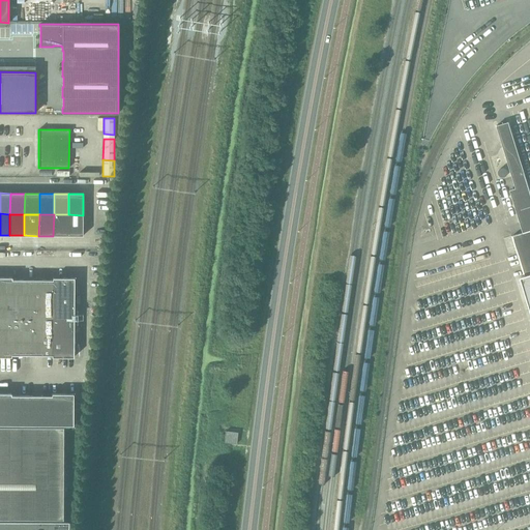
[(68,236),(68,214),(54,214),(53,236),(68,236)]
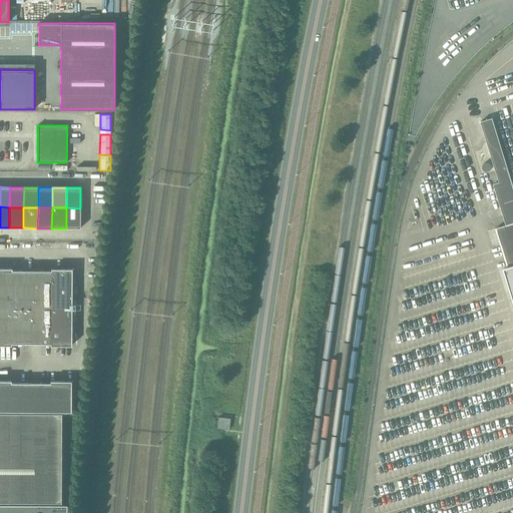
[(80,228),(80,208),(66,207),(66,228),(80,228)]
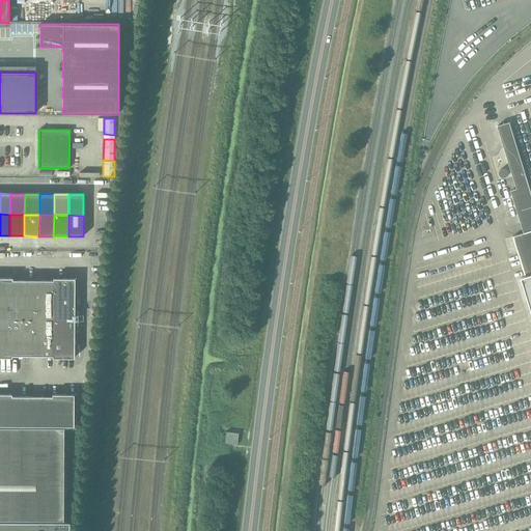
[(530,230),(512,236),(525,277),(521,278),(530,310),(530,230)]
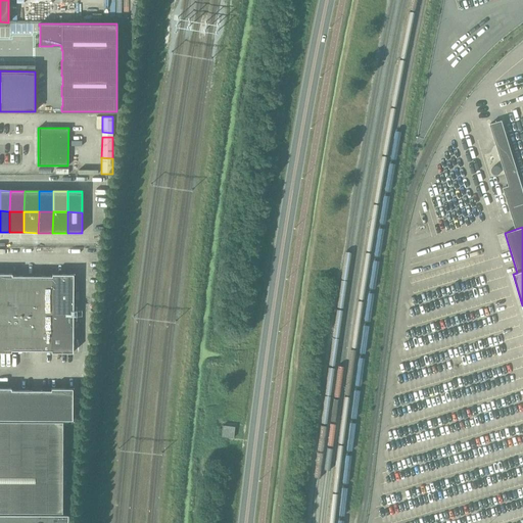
[(0,312),(11,312),(11,276),(11,274),(0,273),(0,312)]
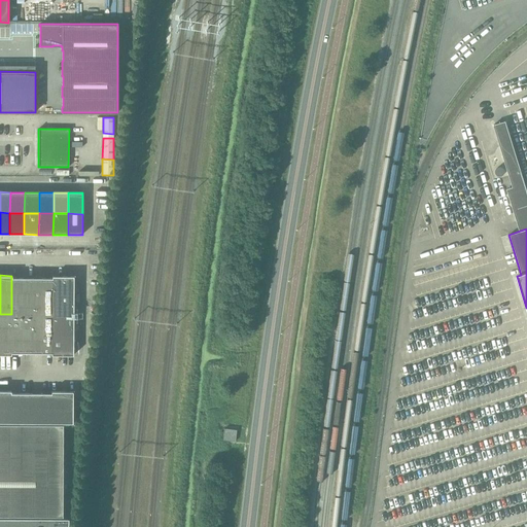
[(53,315),(53,276),(51,276),(51,278),(32,278),(32,315),(53,315)]
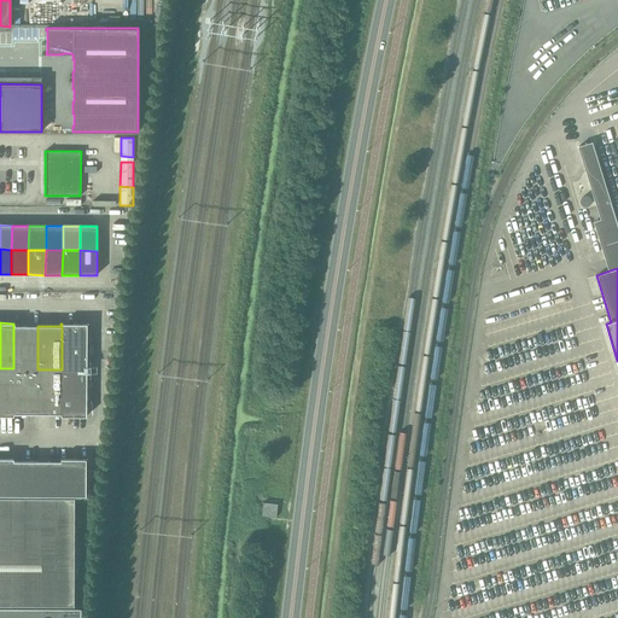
[(86,369),(86,324),(62,324),(62,369),(86,369)]
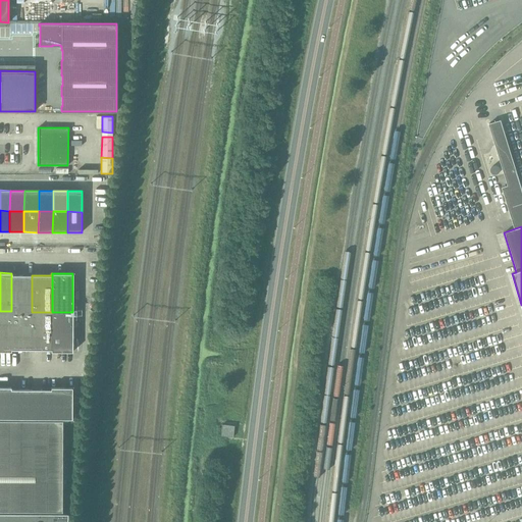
[(32,312),(32,275),(11,275),(11,311),(32,312)]
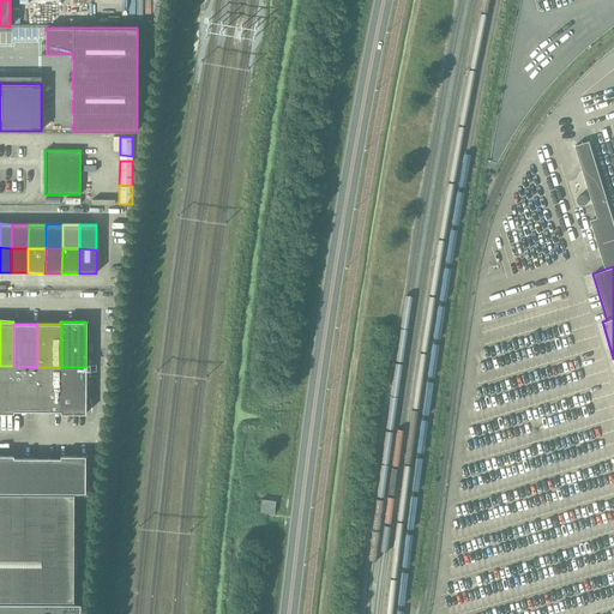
[(0,413),(13,414),(13,411),(13,366),(0,366),(0,413)]
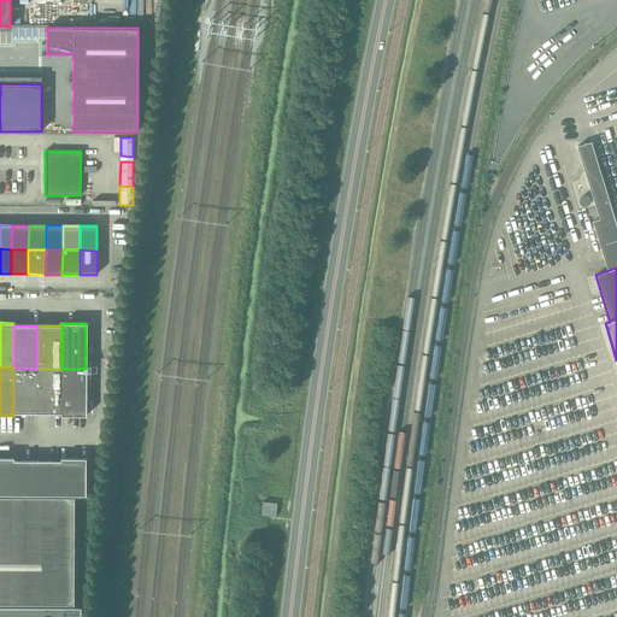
[(37,413),(37,369),(13,368),(13,413),(37,413)]
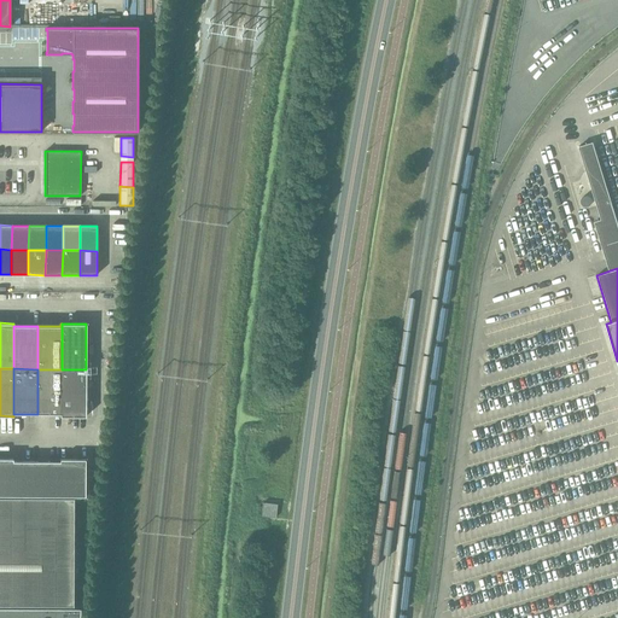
[(62,417),(62,369),(38,369),(38,414),(60,414),(60,417),(62,417)]
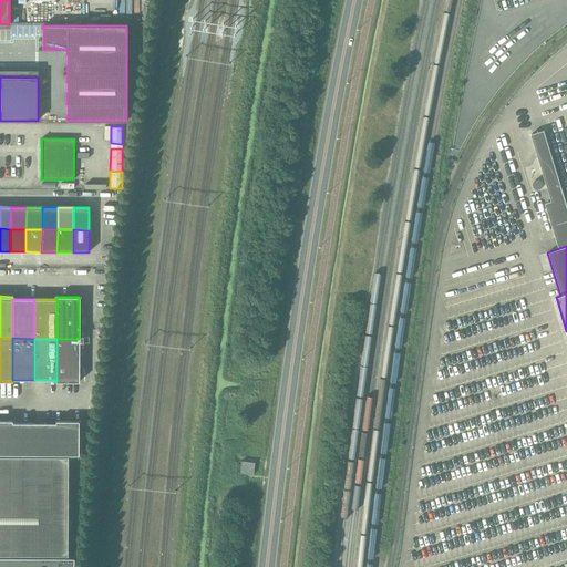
[(79,382),(79,339),(57,339),(57,382),(79,382)]
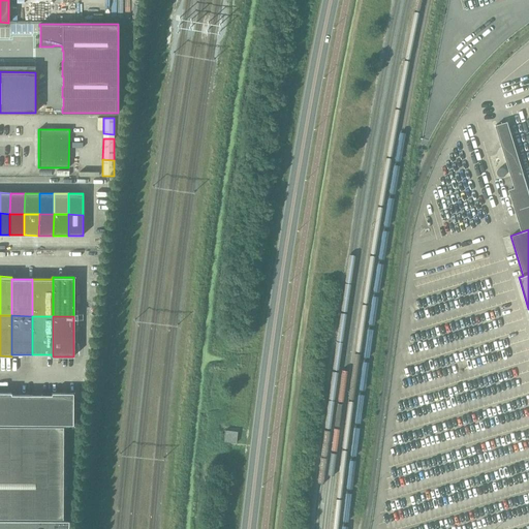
[(0,424),(10,425),(10,393),(0,393),(0,424)]
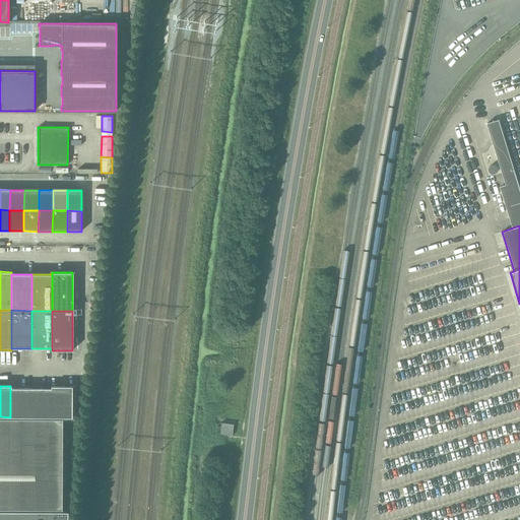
[(41,417),(41,388),(11,388),(11,386),(10,386),(10,417),(41,417)]
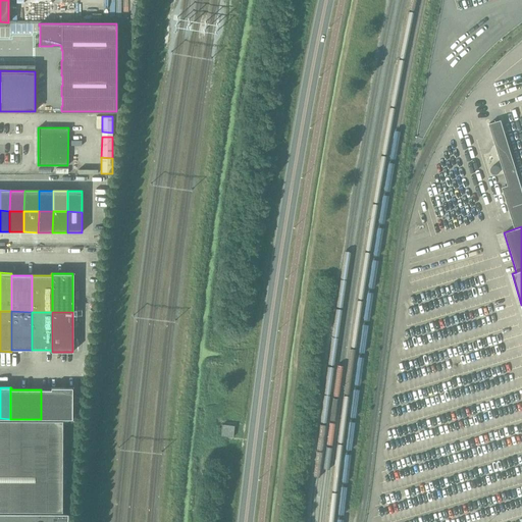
[(71,419),(71,387),(51,387),(51,389),(41,389),(41,419),(71,419)]
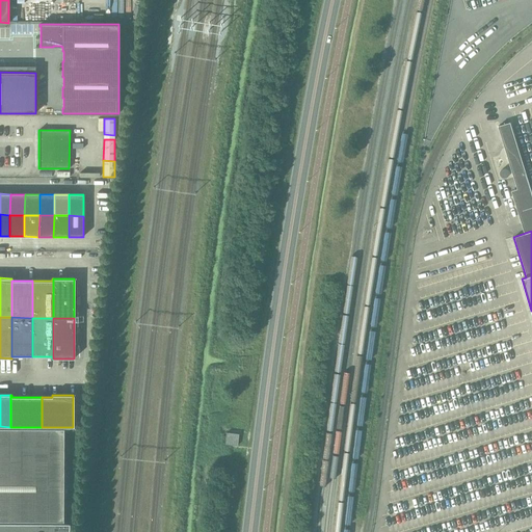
[(0,521),(63,522),(63,429),(0,428),(0,521)]
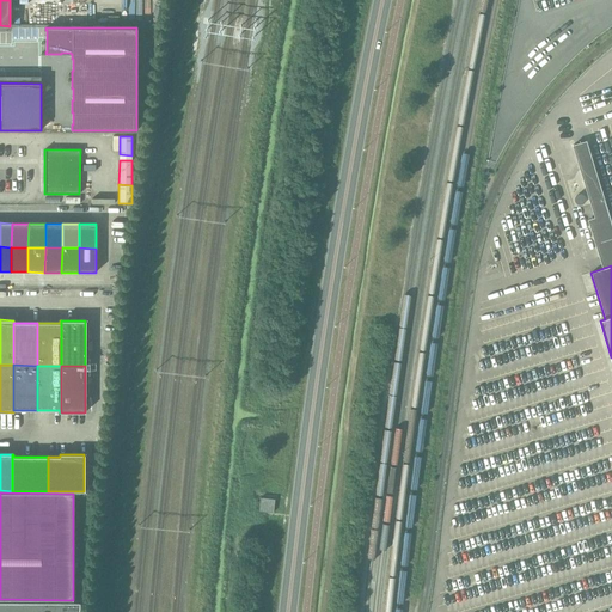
[(273,513),(274,500),(261,497),(258,510),(273,513)]
